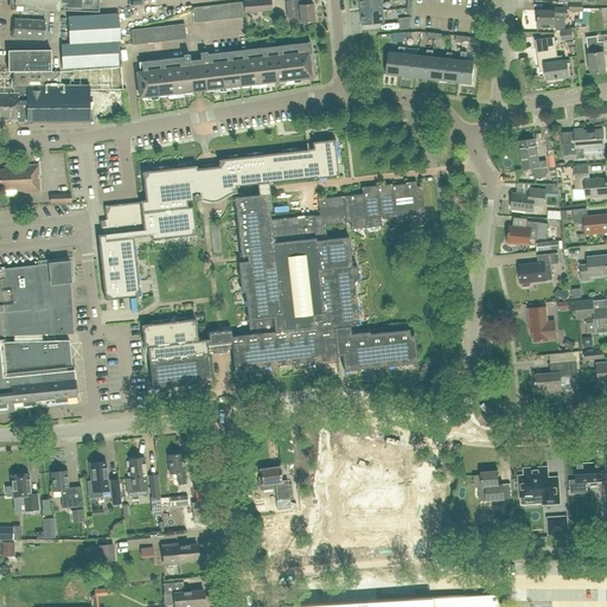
[(16,0),(16,11),(61,12),(61,10),(98,13),(98,0),(16,0)]
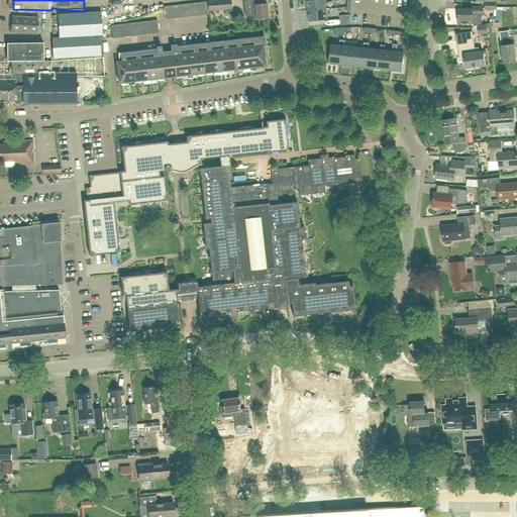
[(230,0),(219,0),(207,1),(208,11),(231,9),(230,0)]
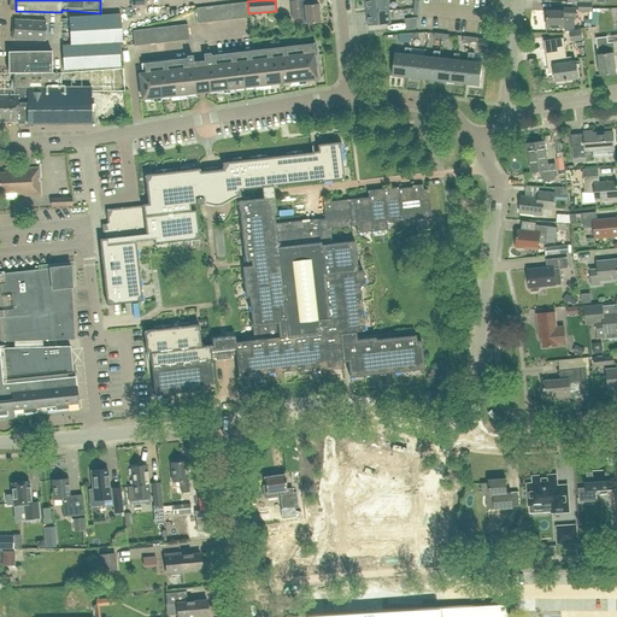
[(299,16),(305,16),(306,24),(319,22),(318,4),(312,5),(311,0),(294,0),(291,0),(292,18),(299,18),(299,16)]
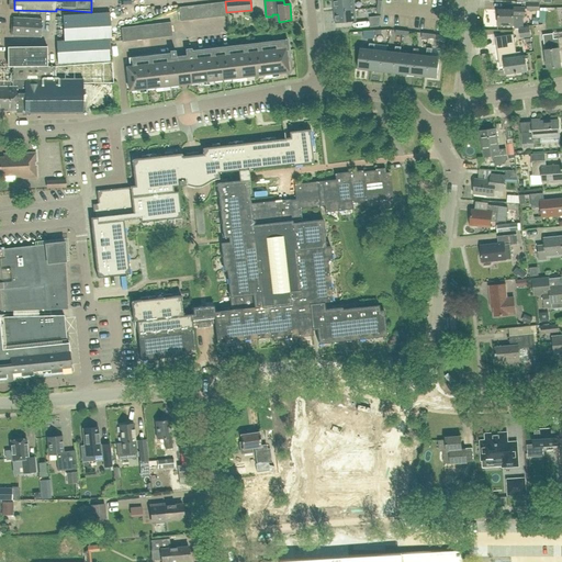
[(355,10),(353,0),(333,0),(334,11),(355,10)]
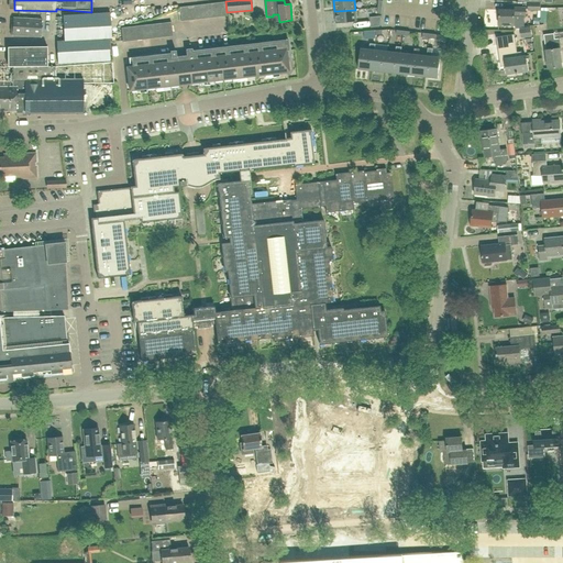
[(218,2),(219,17),(227,17),(227,12),(225,1),(218,2)]
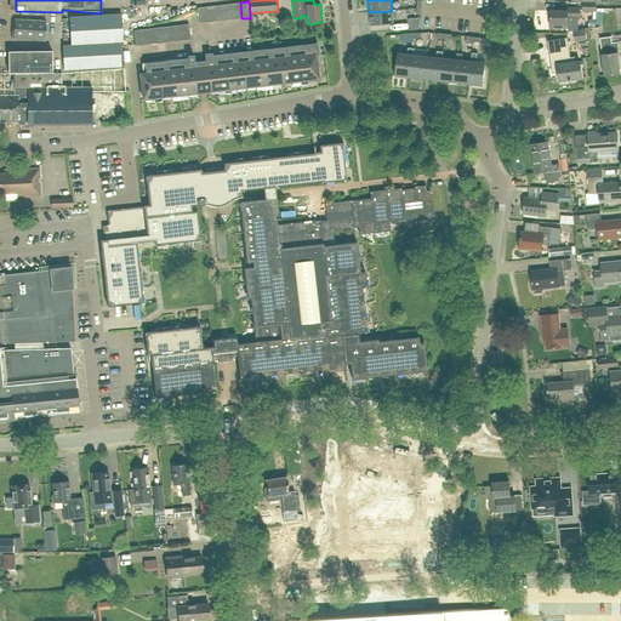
[(597,3),(584,1),(582,11),(596,12),(597,3)]
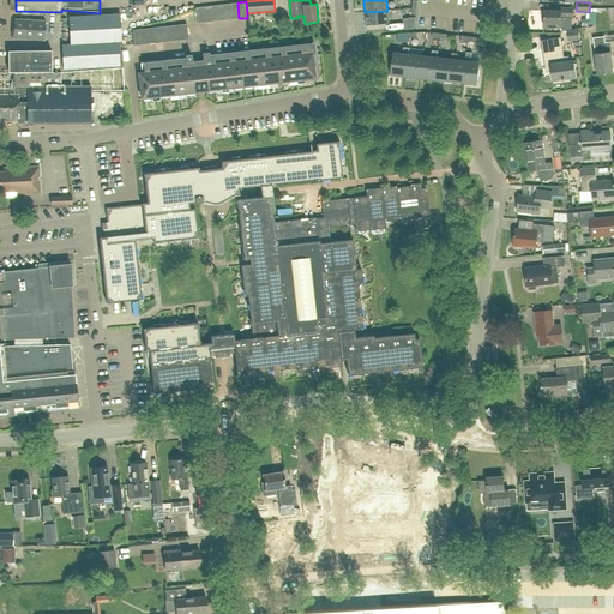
[(229,4),(230,19),(239,18),(238,2),(229,4)]
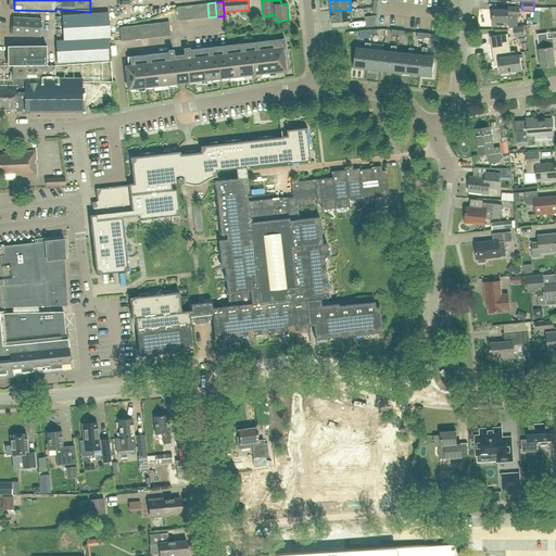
[(200,4),(201,19),(209,17),(207,3),(200,4)]
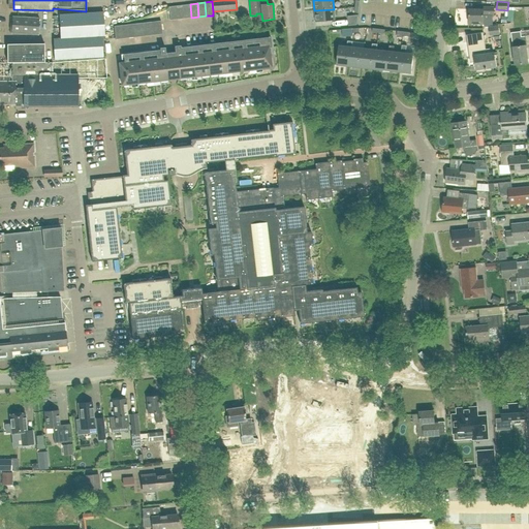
[(183,5),(184,19),(191,18),(190,4),(183,5)]
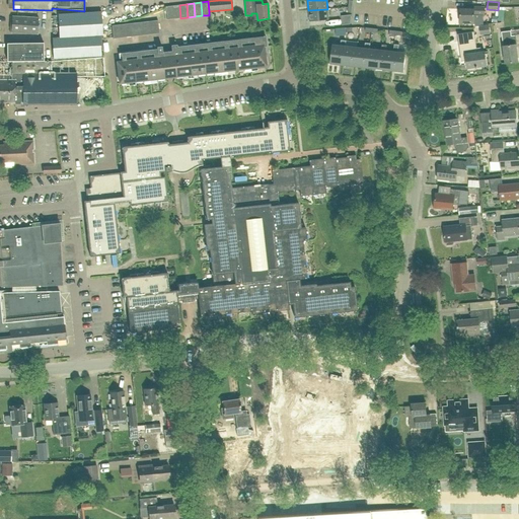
[(172,6),(174,19),(180,18),(179,5),(172,6)]
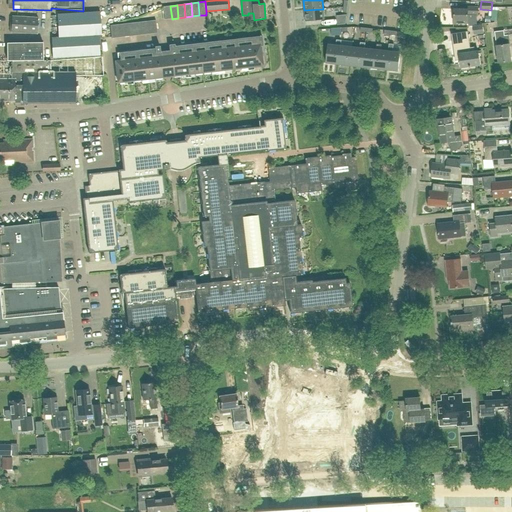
[(172,19),(170,6),(163,6),(164,19),(172,19)]
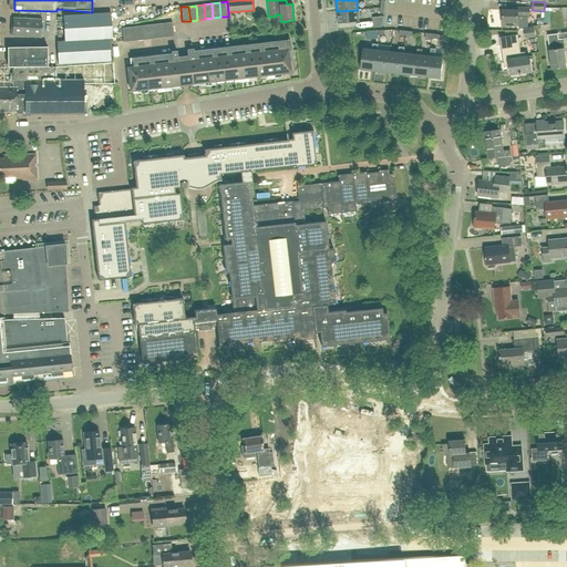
[(518,10),(504,10),(503,26),(518,26),(518,17),(529,17),(531,8),(519,8),(518,10)]
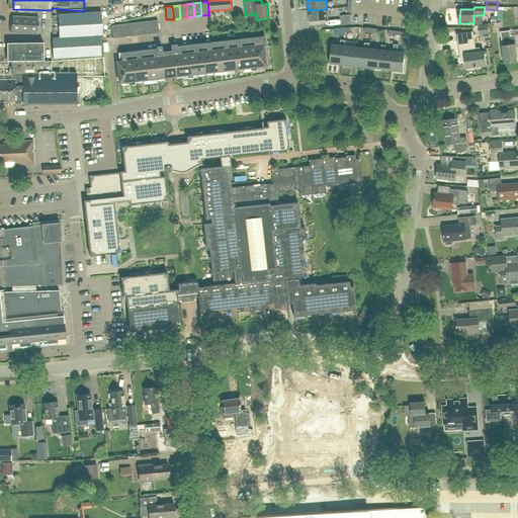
[(328,20),(327,9),(308,10),(309,21),(328,20)]
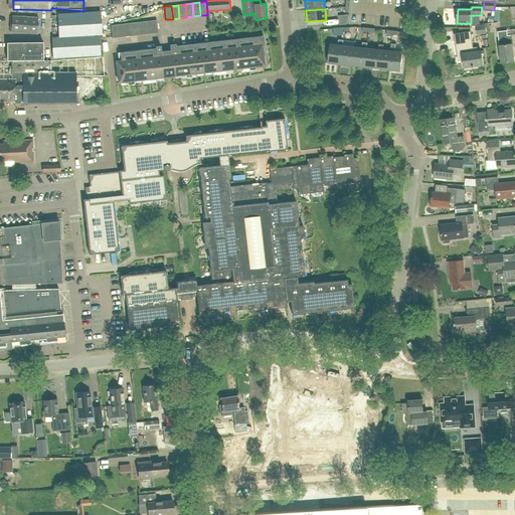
[(101,12),(57,14),(58,37),(51,37),(52,57),(100,55),(99,35),(102,35),(101,12)]
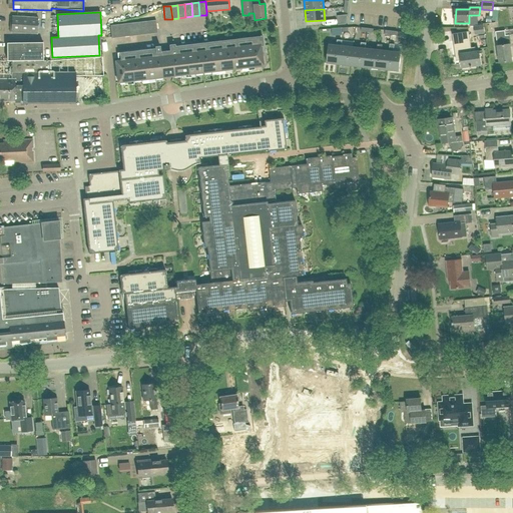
[(10,30),(12,30),(11,32),(37,33),(37,18),(12,16),(12,19),(10,19),(10,30)]
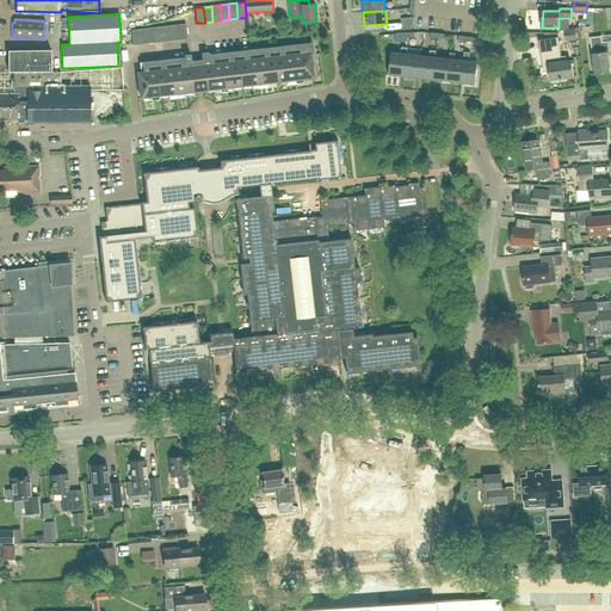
[(177,25),(178,41),(187,39),(185,24),(177,25)]
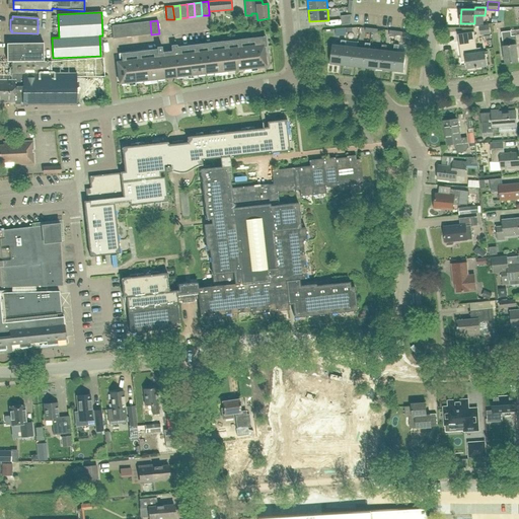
[(142,22),(144,35),(151,34),(150,21),(142,22)]
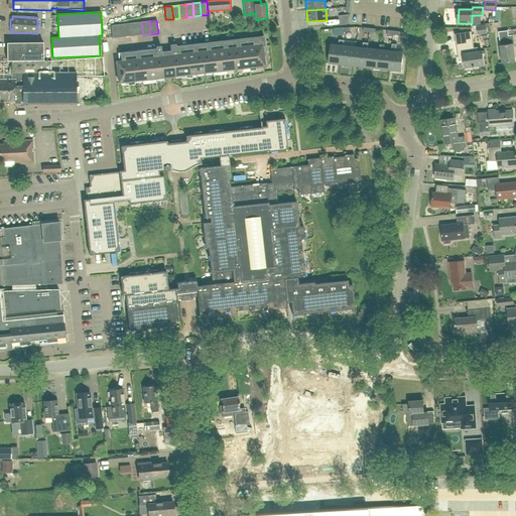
[(134,23),(135,36),(143,35),(141,22),(134,23)]
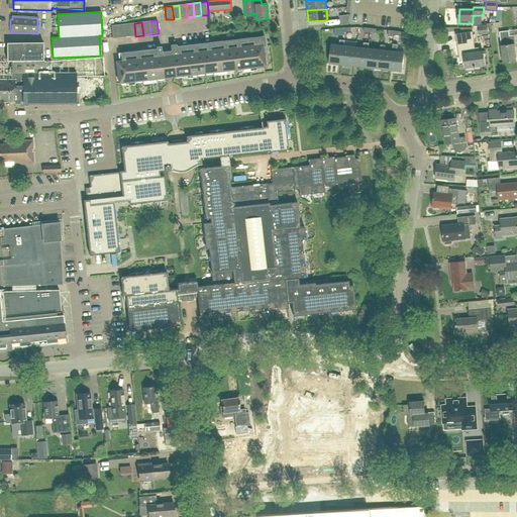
[(119,24),(120,37),(128,36),(126,23),(119,24)]
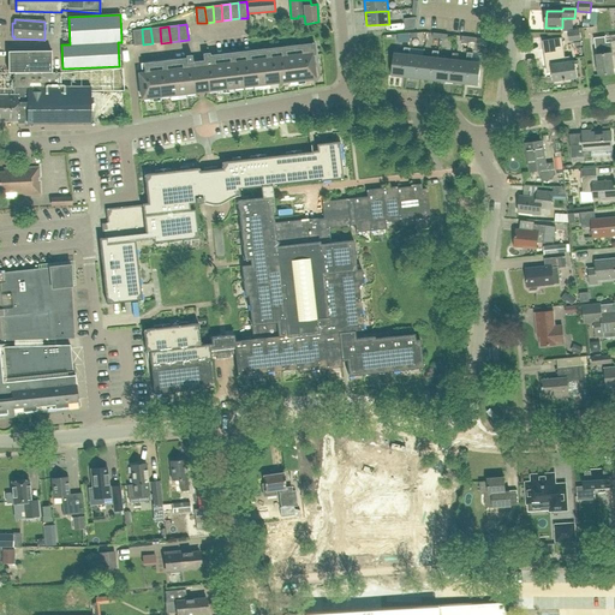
[(150,28),(153,43),(161,43),(160,28),(150,28)]
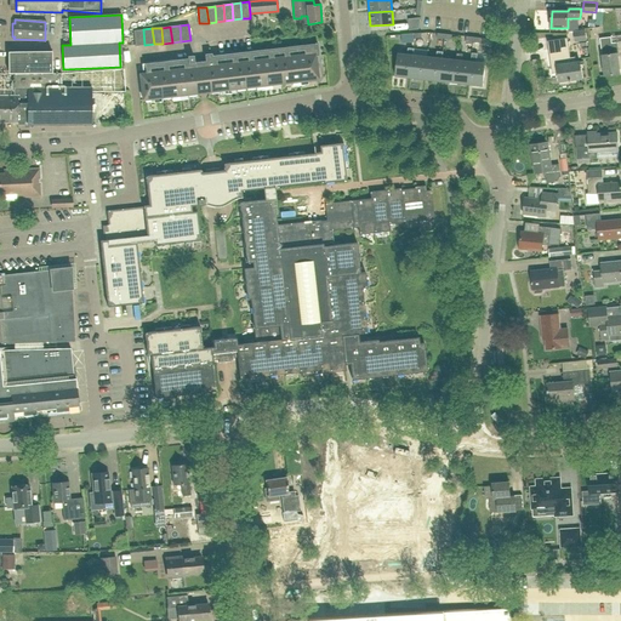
[(144,45),(143,29),(134,30),(135,46),(144,45)]
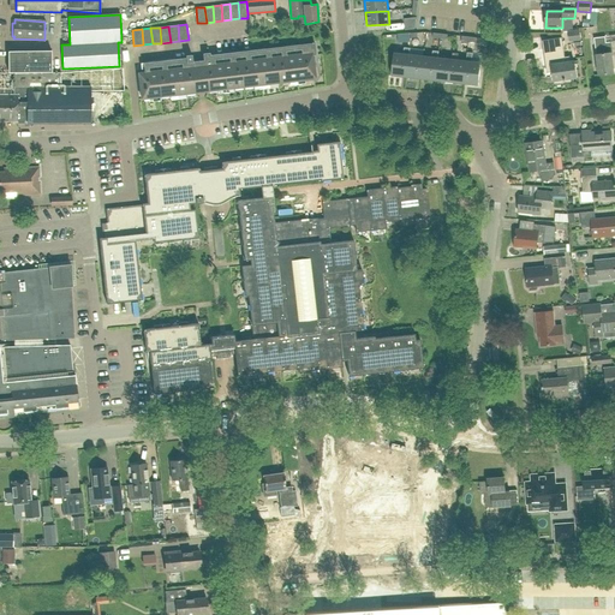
[(614,41),(610,42),(605,43),(605,37),(593,39),(596,55),(598,76),(614,73),(611,57),(614,55),(614,41)]
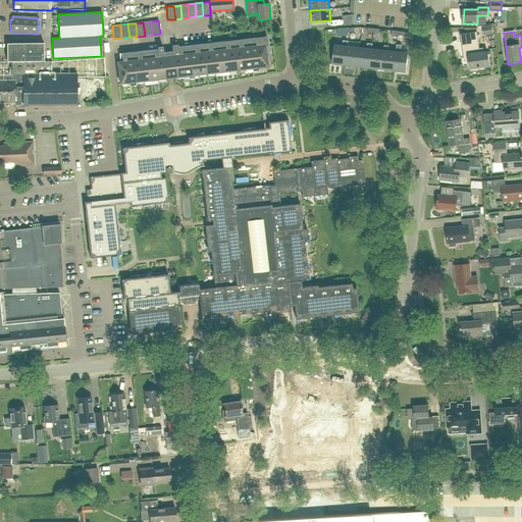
[(250,72),(251,72),(255,72),(255,71),(259,71),(259,67),(268,66),(265,47),(268,47),(267,37),(178,47),(177,45),(172,46),(172,51),(163,52),(162,47),(157,47),(158,49),(119,54),(120,62),(117,62),(119,84),(128,83),(129,87),(134,86),(137,86),(136,82),(144,82),(145,85),(149,84),(149,85),(153,84),(158,84),(157,80),(166,79),(165,71),(174,70),(175,76),(185,75),(185,80),(189,79),(194,79),(199,77),(198,74),(215,72),(216,75),(220,75),(224,75),(224,74),(228,74),(228,71),(246,69),(246,72),(250,72)]
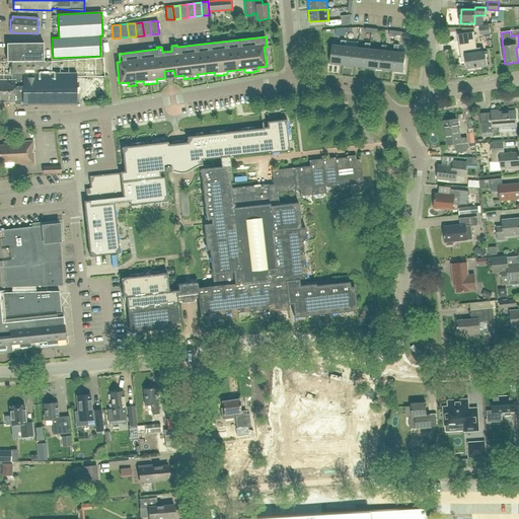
[(466,54),(465,54),(467,68),(488,66),(486,52),(476,53),(474,39),(464,40),(466,54)]
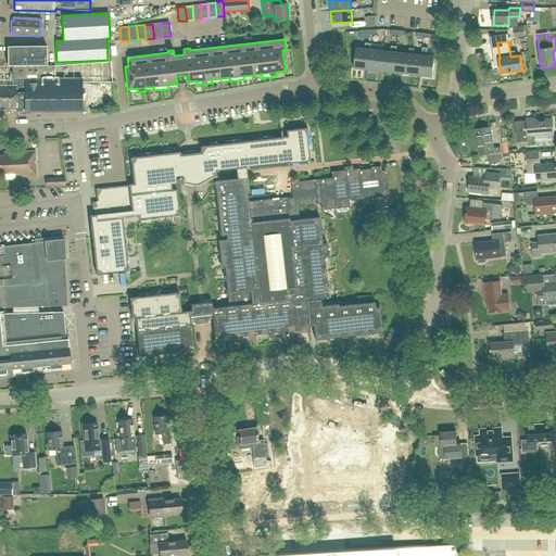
[(367,70),(369,49),(370,49),(370,43),(365,42),(365,49),(356,48),(354,68),(367,70)]
